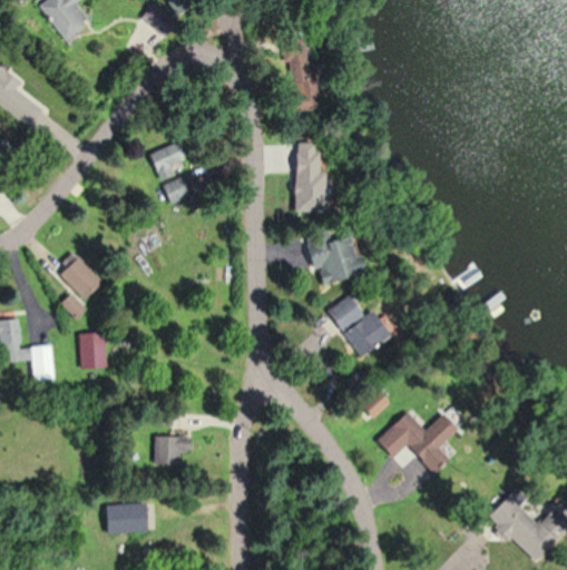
[(48,0),(39,8),(67,41),(90,21),(76,5),(80,0),(48,0)]
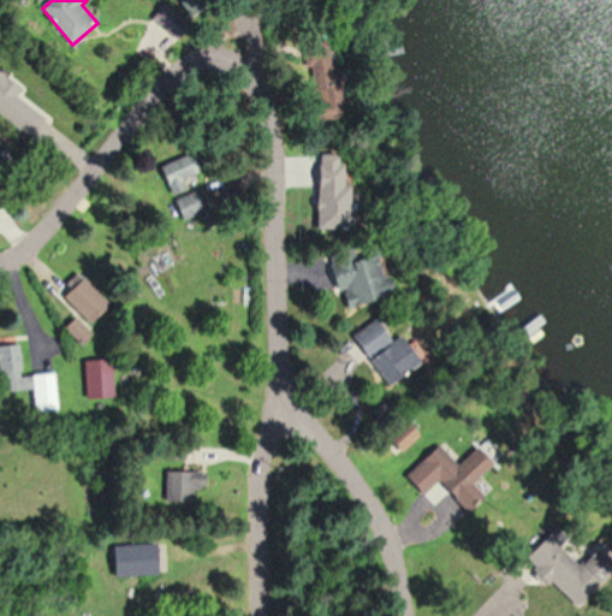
[(158,52),(188,33),(171,6),(141,24),(158,52)]
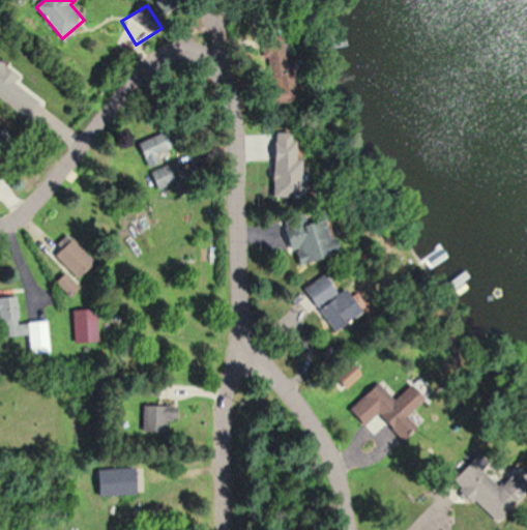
[(333,48),(351,46),(350,38),(332,40),(333,48)]
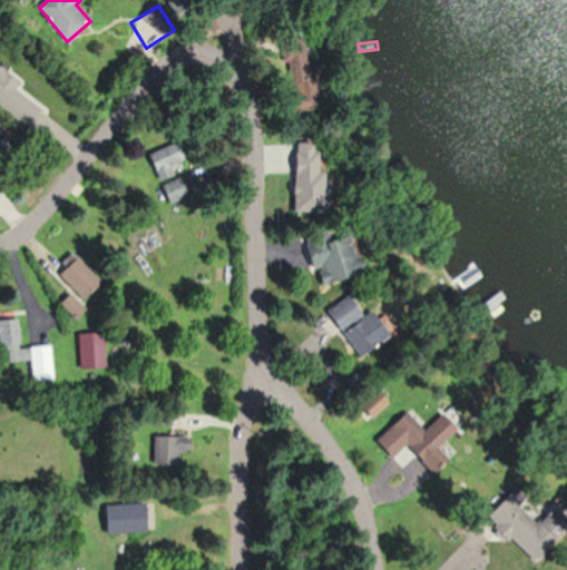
[(163,180),(186,167),(177,150),(154,164),(163,180)]
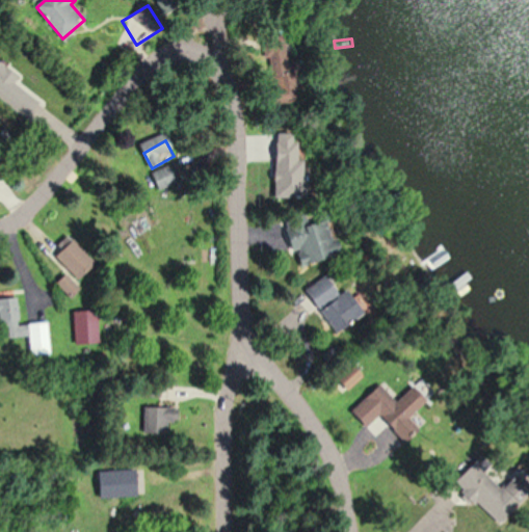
[(155,174),(159,189),(177,184),(173,168),(155,174)]
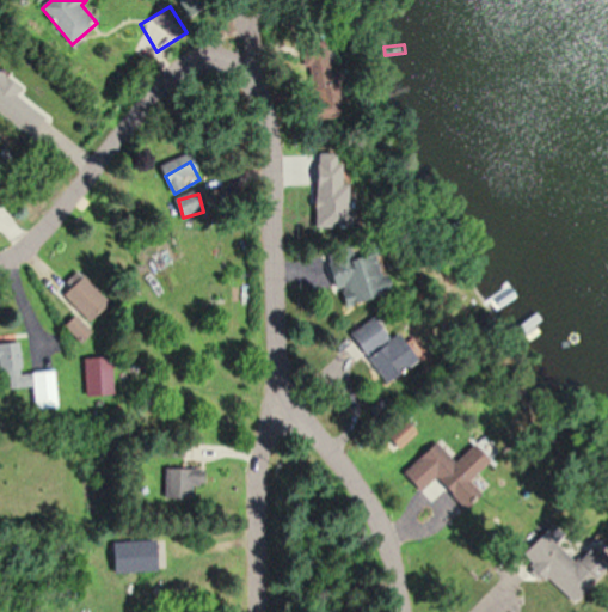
[(343,259),(341,251),(326,255),(338,304),(382,293),(372,251),(343,259)]
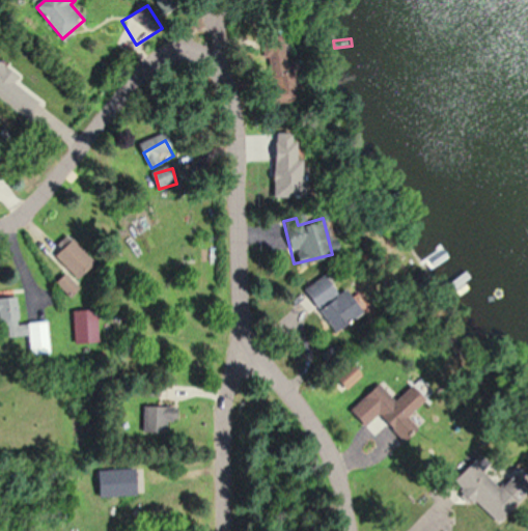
[(56,255),(81,279),(99,261),(73,238),(56,255)]
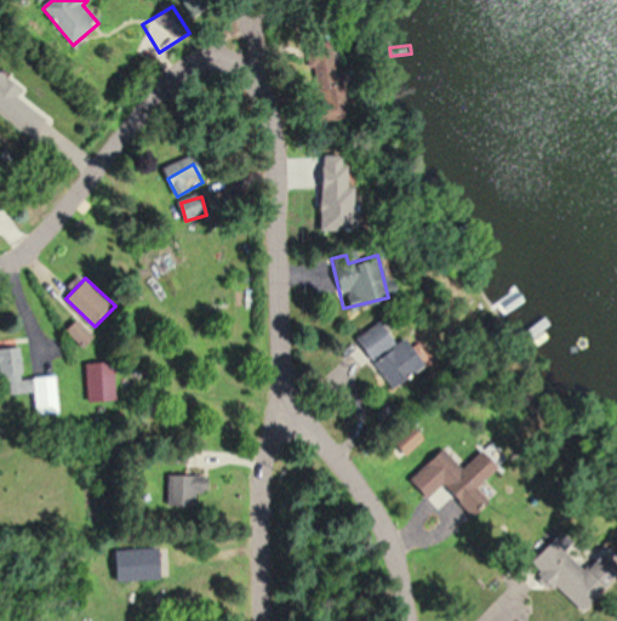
[(68,329),(85,346),(96,336),(79,318),(68,329)]
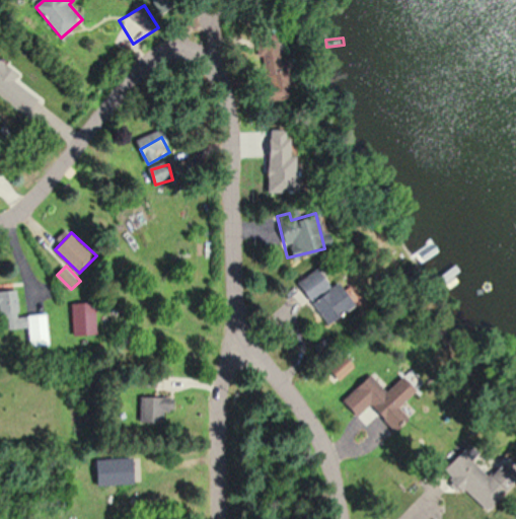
[(297,282),(322,324),(349,309),(335,284),(326,289),(316,271),(297,282)]
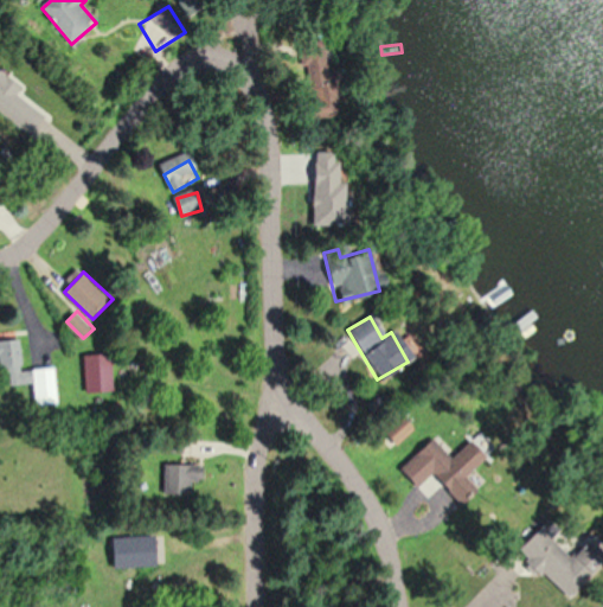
[(0,358),(1,358),(1,379),(23,378),(21,340),(0,340),(0,358)]
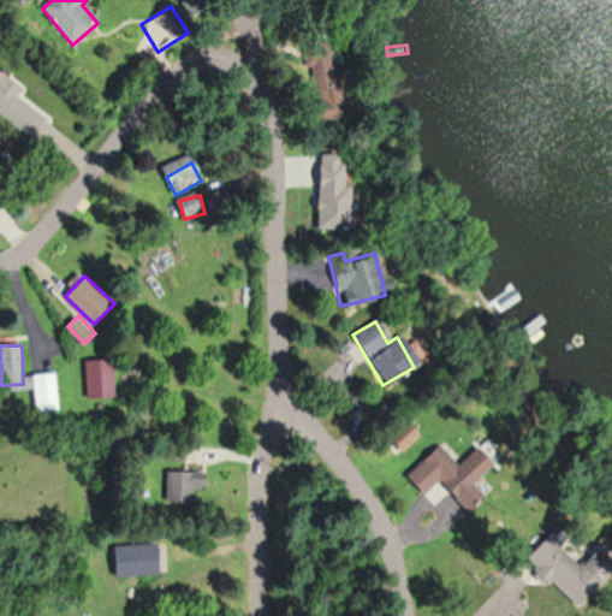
[(60,410),(59,373),(34,373),(35,410),(60,410)]
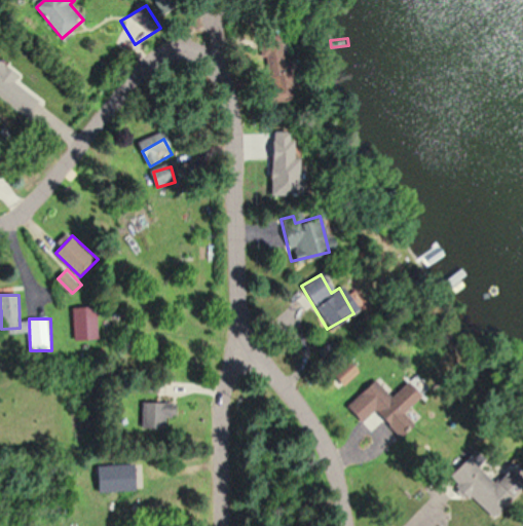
[(335,379),(341,385),(350,376),(344,370),(335,379)]
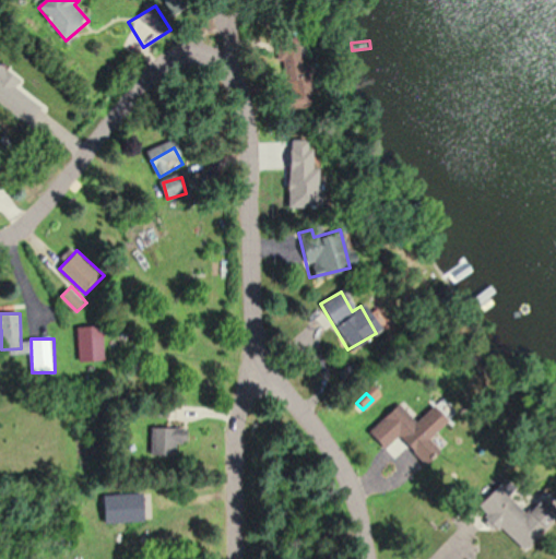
[(152,458),(177,458),(177,442),(188,442),(188,427),(152,427),(152,458)]
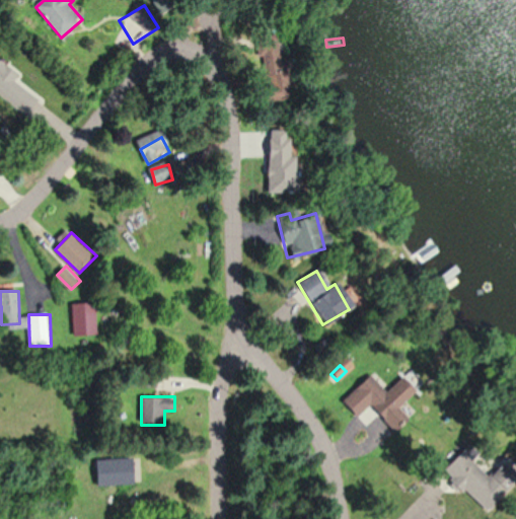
[(515,484),(502,462),(483,474),(475,463),(464,470),(457,459),(452,462),(481,508),(515,487),(515,484)]
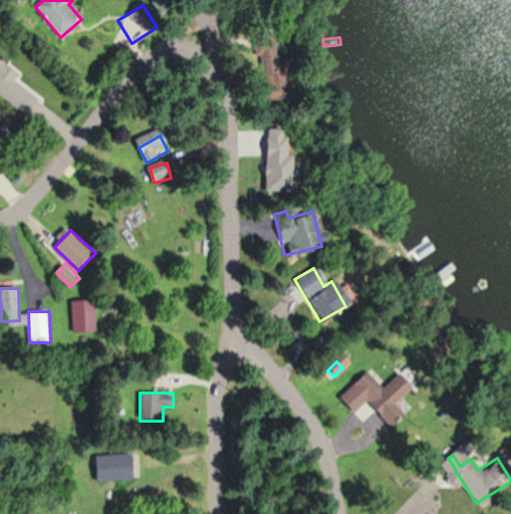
[(136,479),(135,456),(95,457),(96,481),(136,479)]
